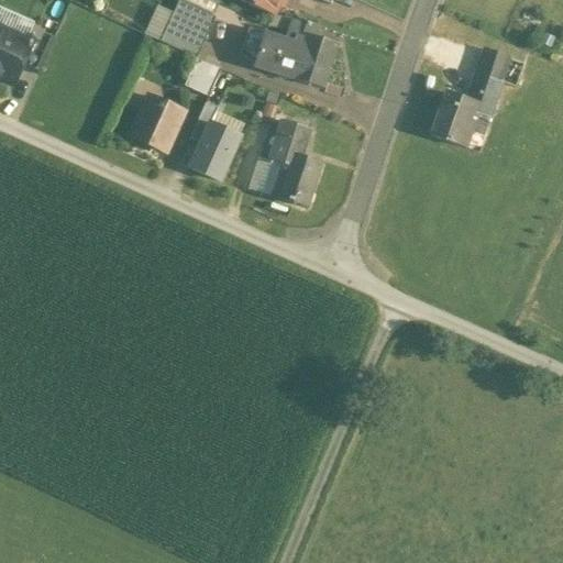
[(196,56),(220,3),(211,0),(178,0),(173,12),(157,6),(144,33),(196,56)]
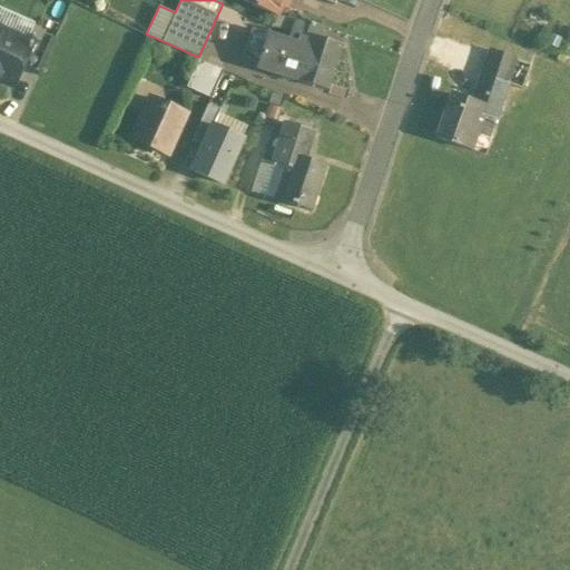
[(238,0),(277,18),(282,8),(283,8),(285,0),(238,0)]
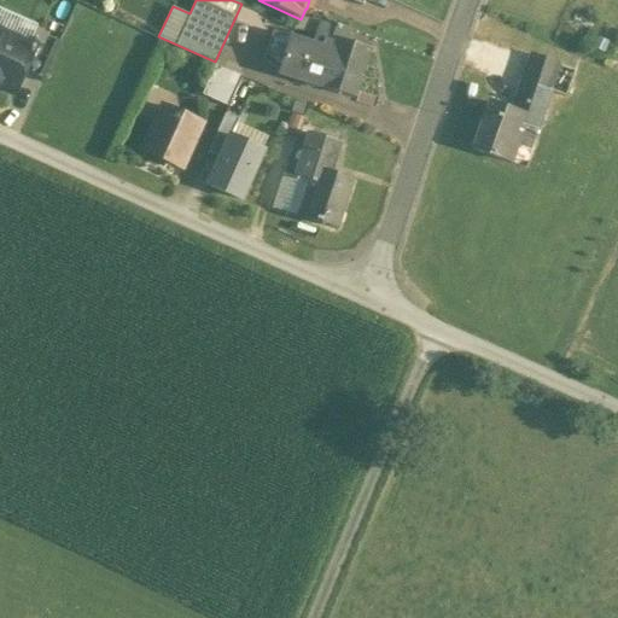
[(321,23),(314,46),(291,39),(279,75),(285,77),(355,99),(356,94),(369,51),(348,44),(350,35),(351,33),(353,31),(321,22),(320,23),(321,23)]
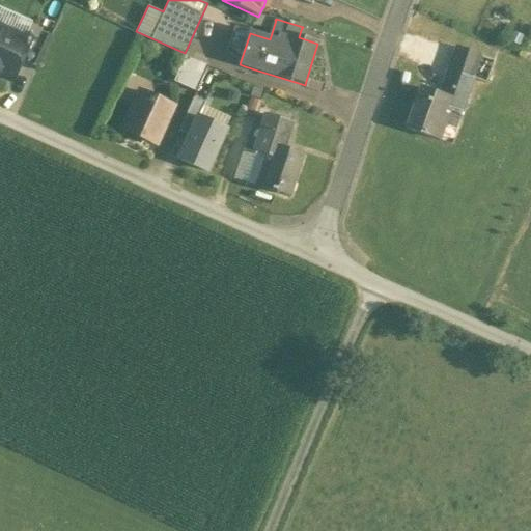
[(8,33),(0,29),(0,77),(14,83),(32,42),(11,32),(8,33)]
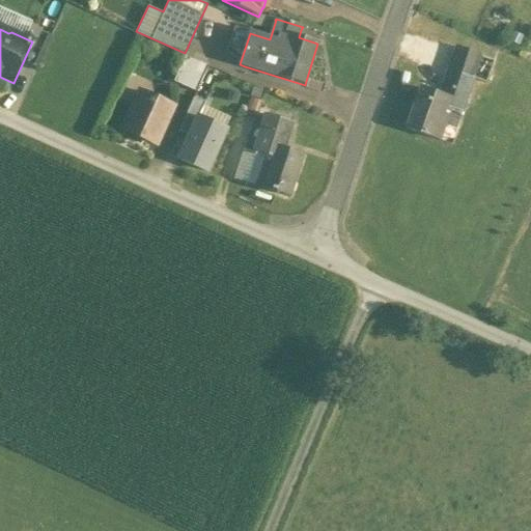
[(198,89),(208,65),(187,56),(176,80),(198,89)]
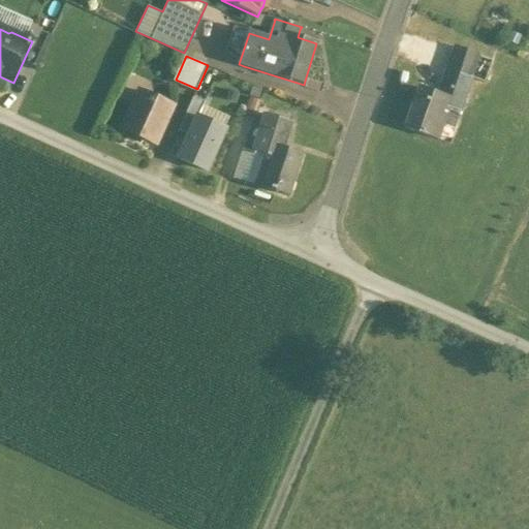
[(452,100),(421,90),(407,130),(438,141),(452,100)]
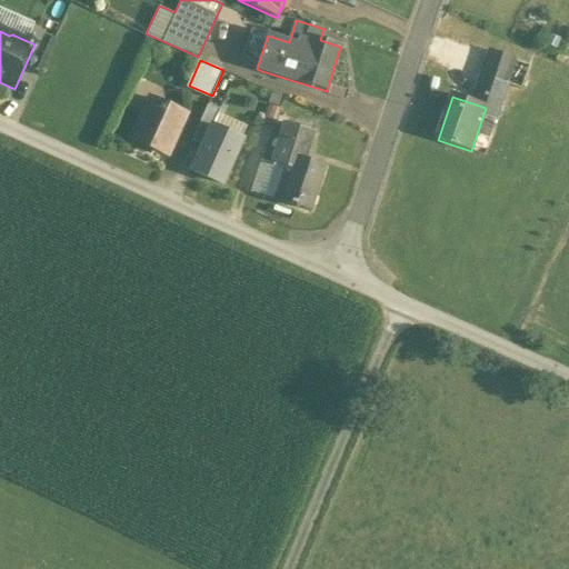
[(187,116),(150,99),(132,139),(168,156),(187,116)]
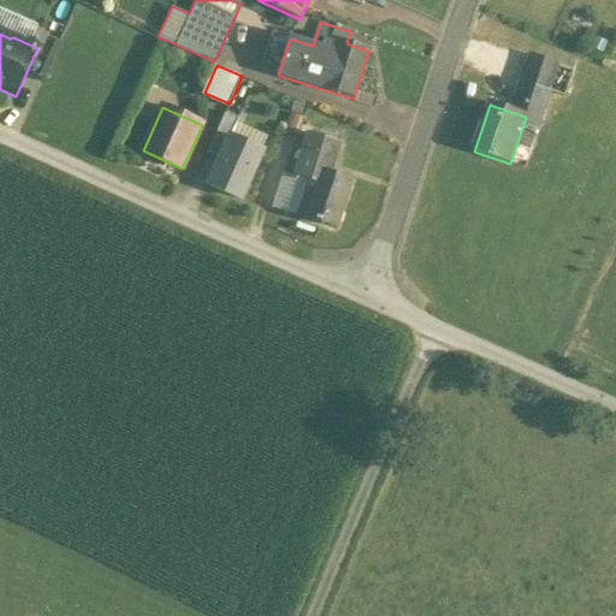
[(339,143),(308,134),(295,178),(307,182),(296,217),(336,229),(351,182),(329,175),(339,143)]
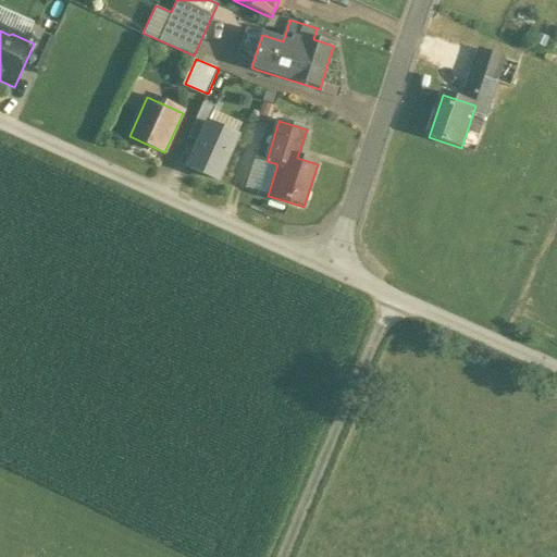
[(209,124),(189,168),(217,181),(236,136),(209,124)]
